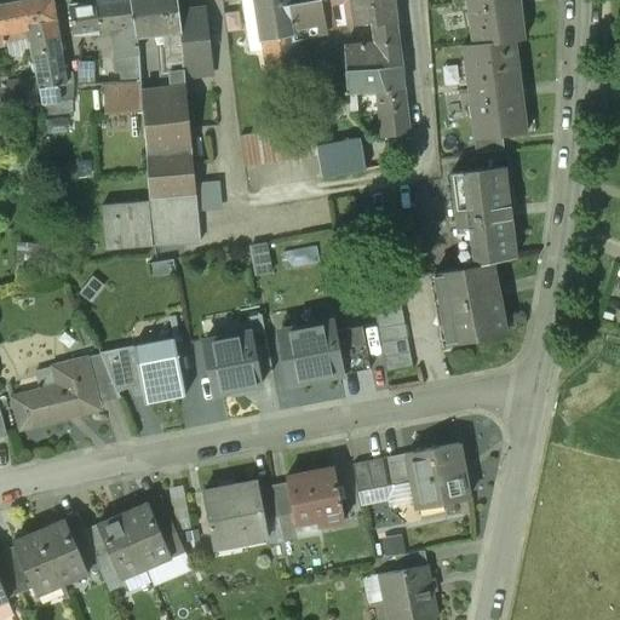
[(57,38),(53,17),(52,0),(32,0),(0,5),(0,41),(26,38),(24,28),(44,27),(46,39),(57,38)]
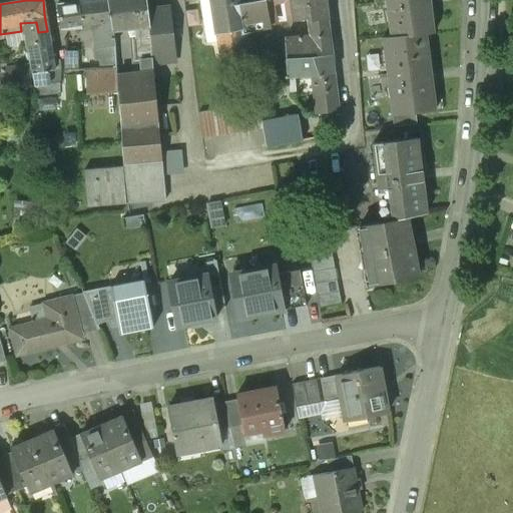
[(111,23),(107,0),(92,0),(78,2),(80,27),(81,32),(94,31),(97,48),(115,45),(111,23)]
